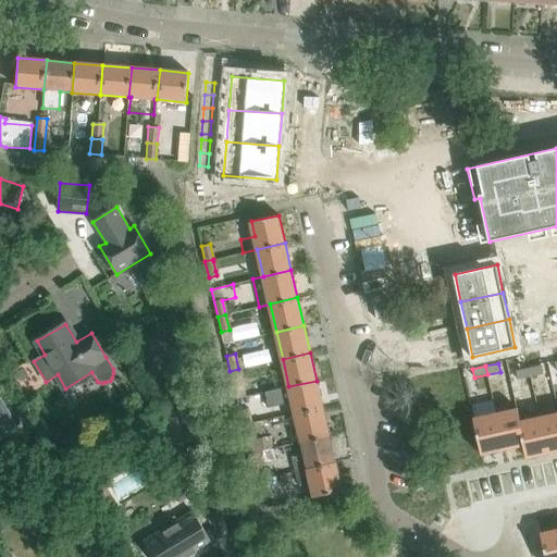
[(542,366),(529,369),(531,378),(543,374),(542,366)]
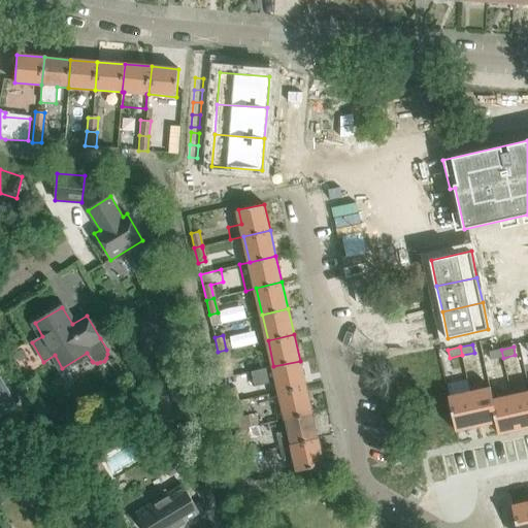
[(226,350),(218,352),(222,367),(230,365),(226,350)]
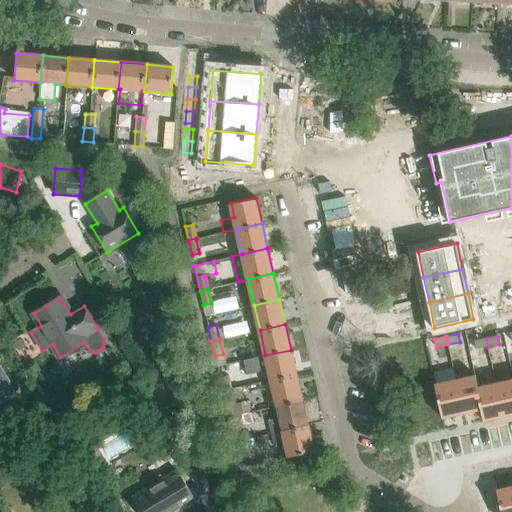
[(486,339),(474,341),(476,349),(488,347),(486,339)]
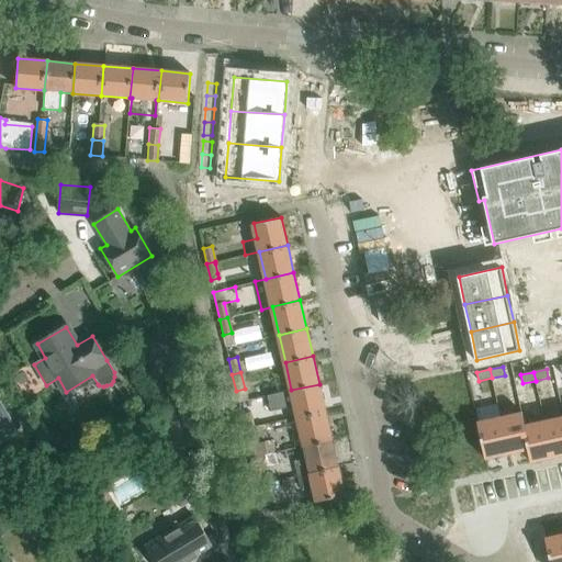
[(295,407),(298,418),(326,412),(319,384),(291,390),(292,391),(268,396),(272,413),(295,407)]
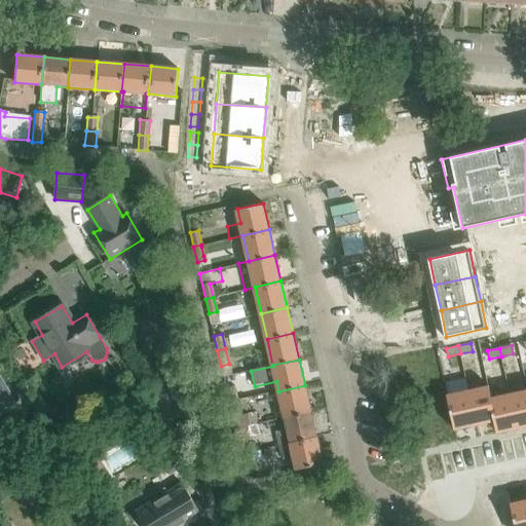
[(11,395),(0,376),(0,410),(14,402),(10,395),(11,395)]
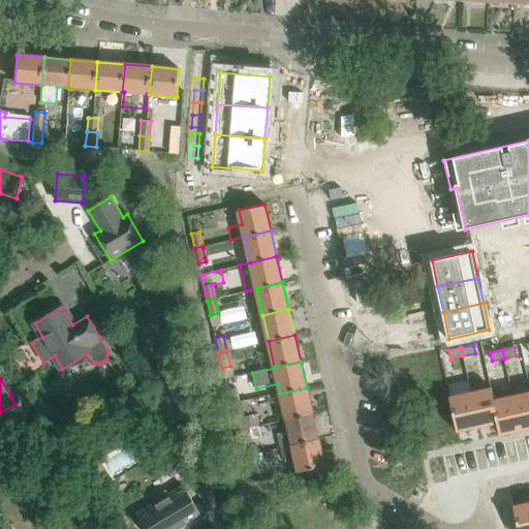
[(280,394),(286,419),(312,413),(307,387),(280,394)]
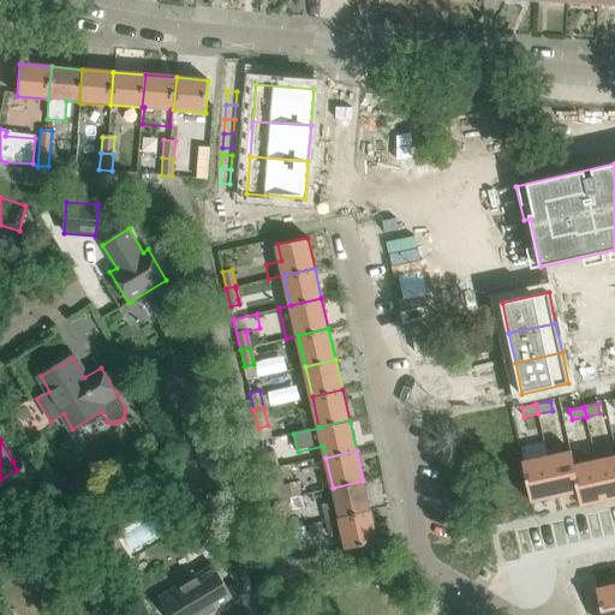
[(571,451),(548,457),(556,496),(578,491),(577,485),(574,479),(577,478),(574,465),(571,451)]
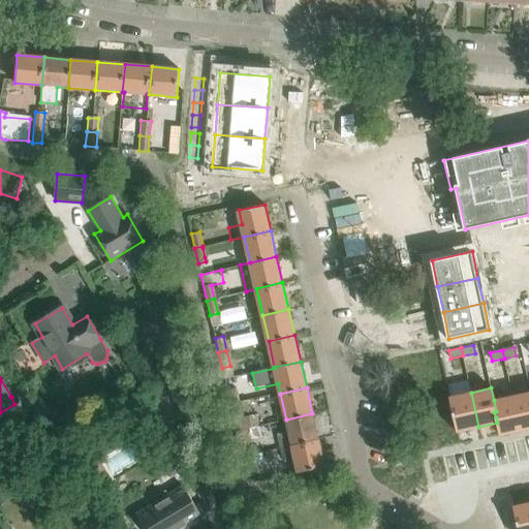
[(227,391),(230,405),(239,403),(236,390),(227,391)]
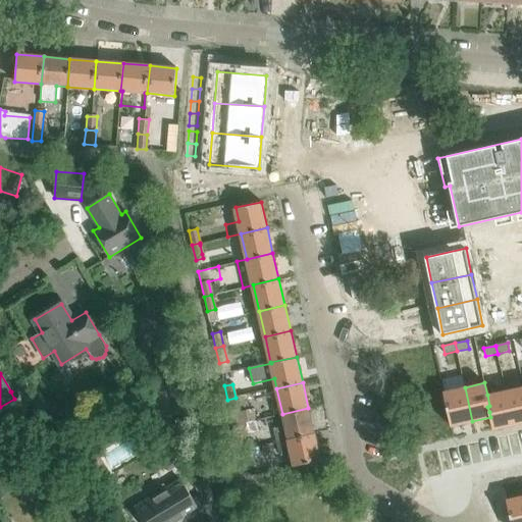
[(521,386),(506,390),(513,425),(521,422),(521,386)]
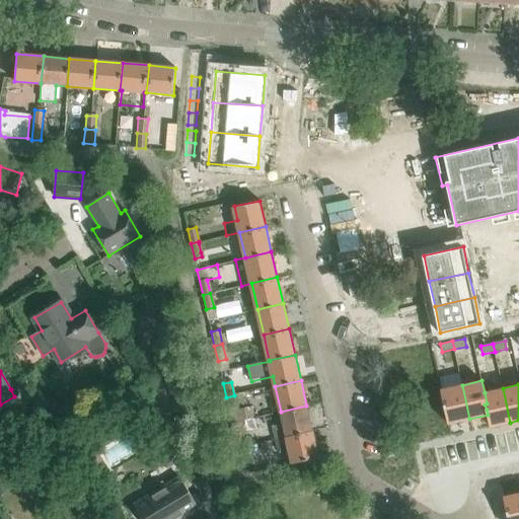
[(462,385),(441,389),(448,424),(469,419),(462,385)]
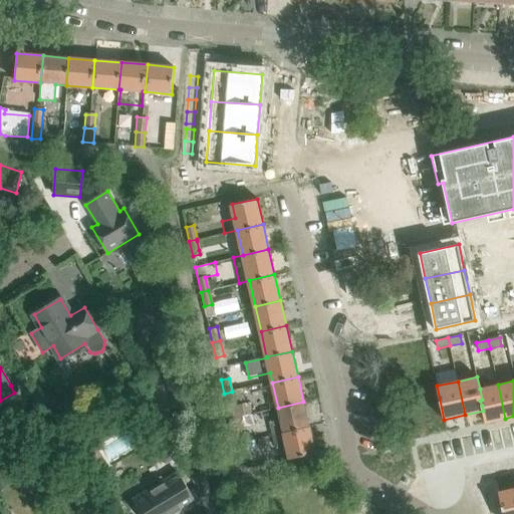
[(498,384),(480,389),(482,400),(480,401),(482,406),(483,411),(485,423),(505,419),(498,384)]
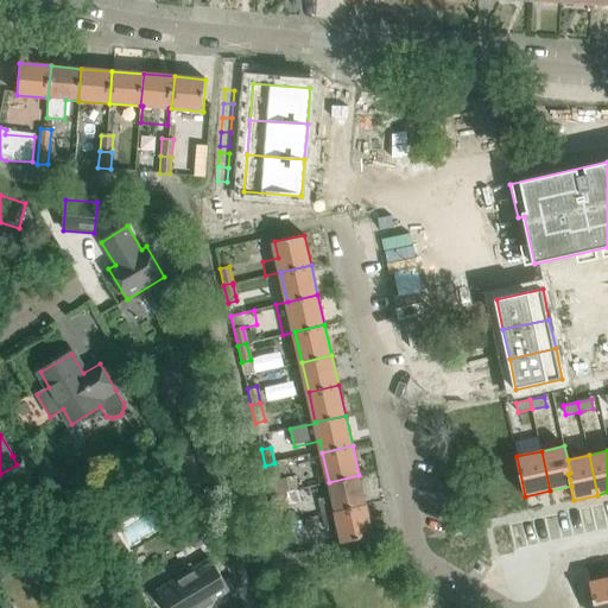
[(274,463),(265,466),(268,482),(278,480),(274,463)]
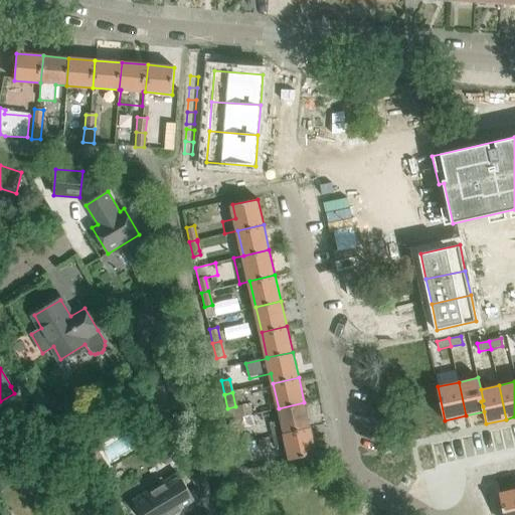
[(270,422),(273,437),(310,428),(304,402),(279,408),(282,419),(270,422)]
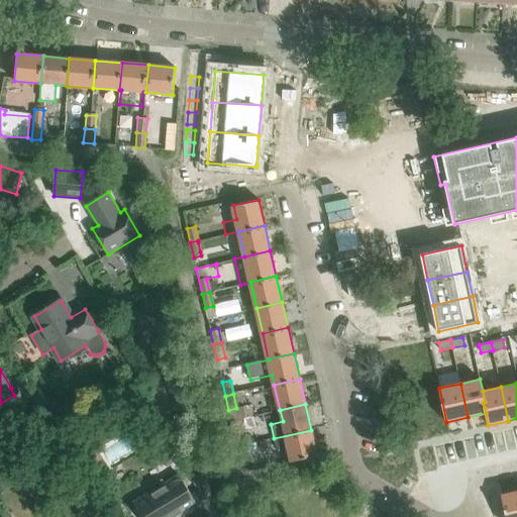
[(311,430),(274,438),(277,448),(288,445),(292,462),(317,456),(311,430)]
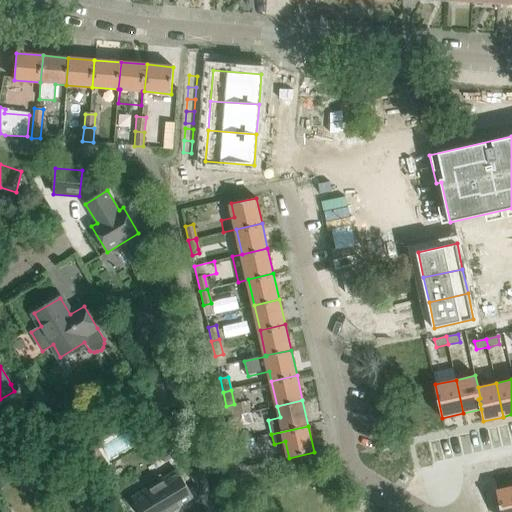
[(232,430),(235,443),(243,441),(240,428),(232,430)]
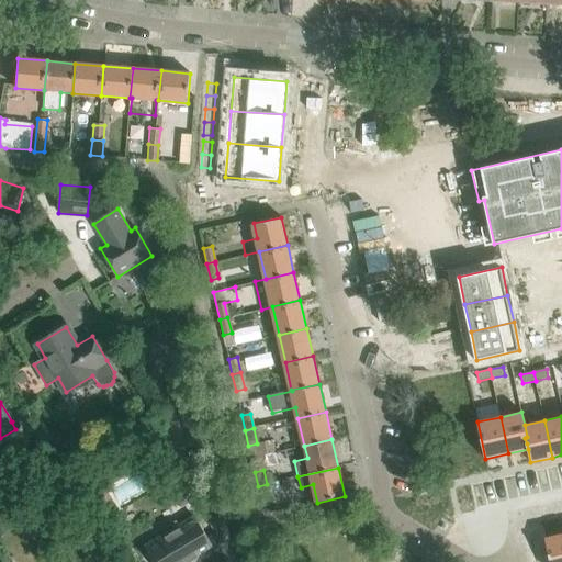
[(267,484),(258,486),(261,501),(270,498),(267,484)]
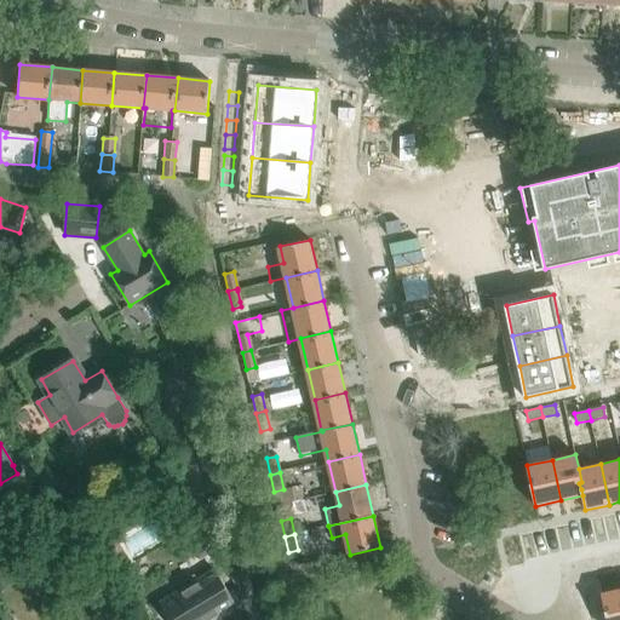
[(218,618),(236,606),(214,570),(197,580),(195,574),(177,585),(181,591),(160,603),(170,619),(208,619),(217,615),(218,618)]
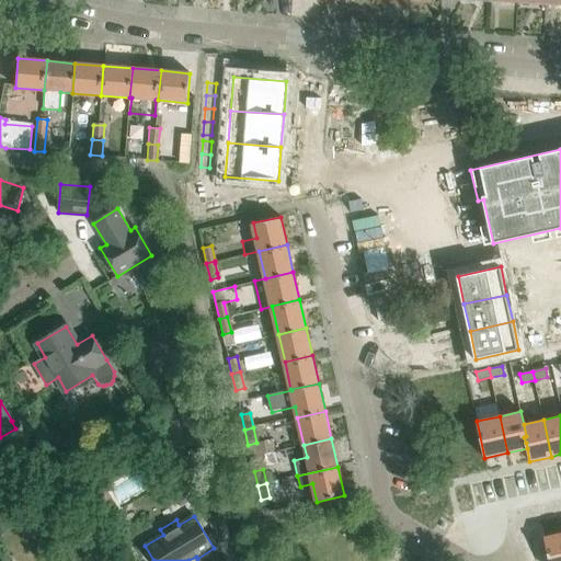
[(560,560),(560,533),(544,537),(549,560),(560,560)]
